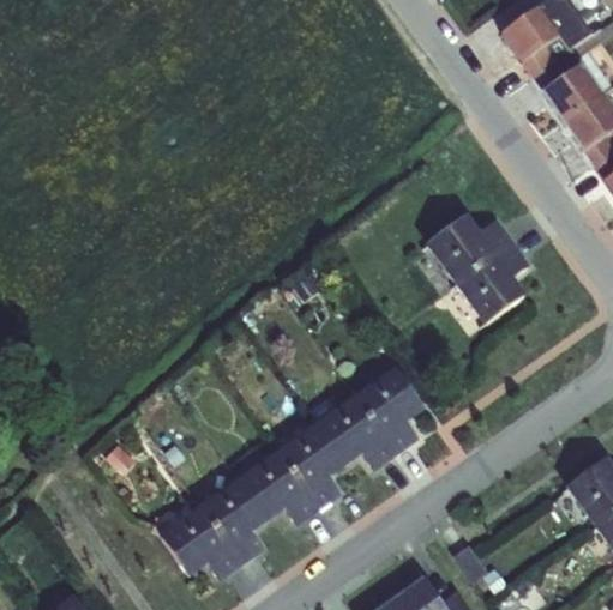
[(594,0),(599,11),(612,5),(612,0),(594,0)]
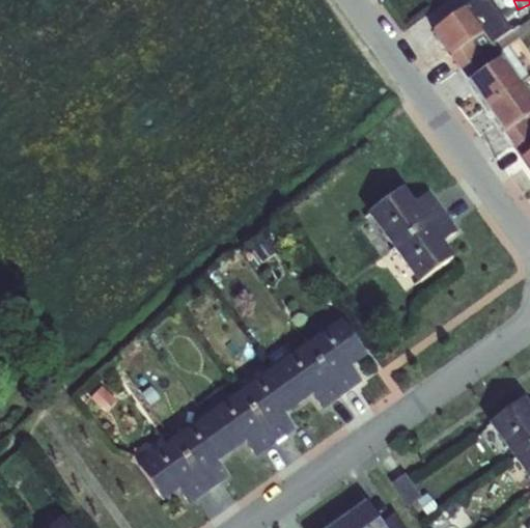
[(434,27),(450,52),(485,27),(469,2),(434,27)]
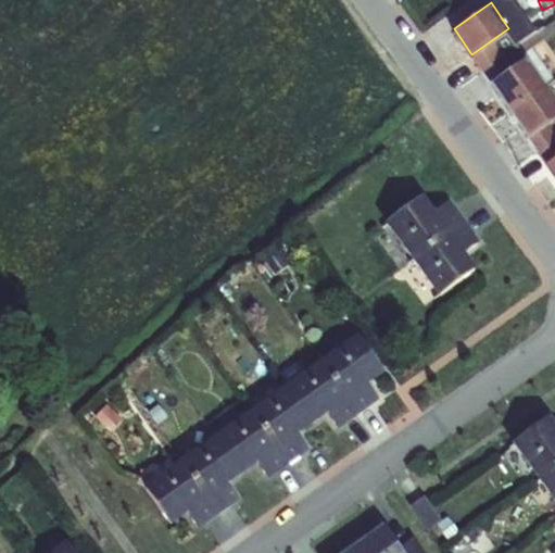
[(471,54),(481,67),(515,41),(535,29),(544,23),(543,23),(535,11),(508,28),(471,54)]
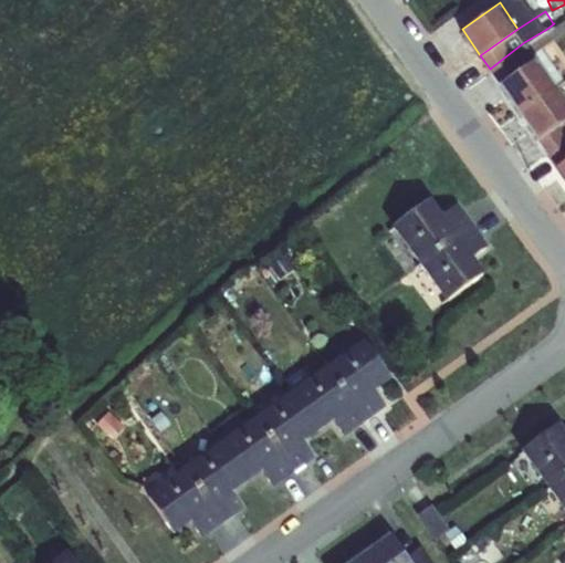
[(490,69),(499,82),(535,56),(554,82),(563,75),(541,45),(551,39),(545,30),(524,42),(490,69)]
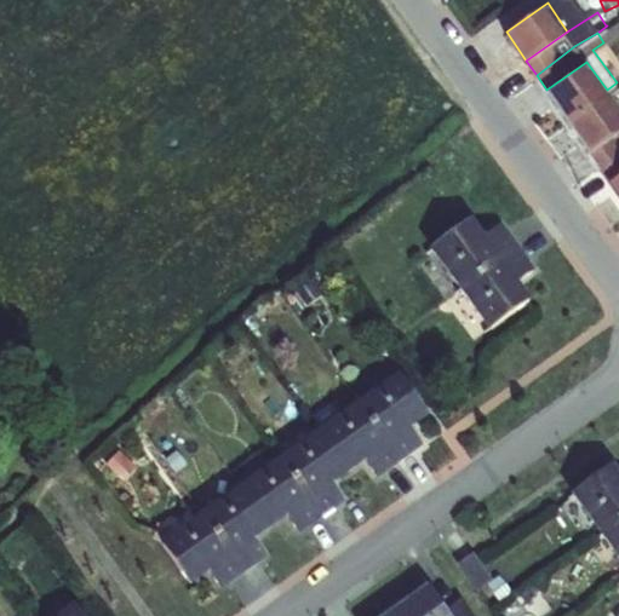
[(546,90),(568,121),(608,92),(607,90),(586,62),(546,90)]
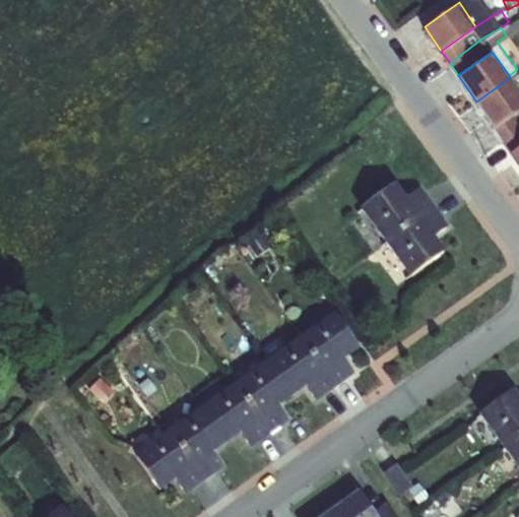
[(518,89),(510,77),(476,102),(494,126),(518,108),(518,89)]
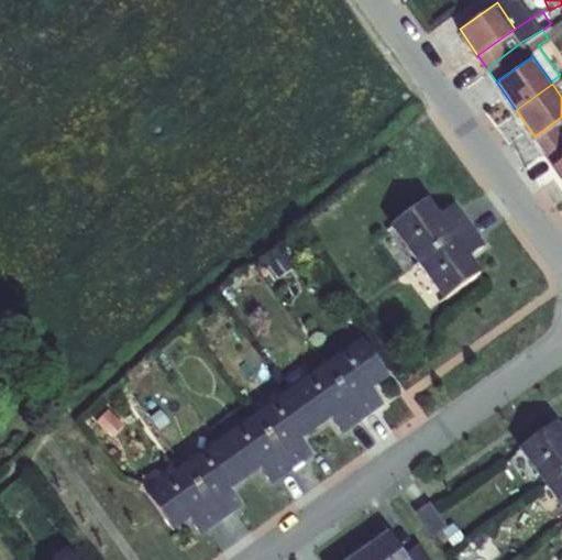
[(561,117),(535,136),(544,150),(561,136),(561,117)]
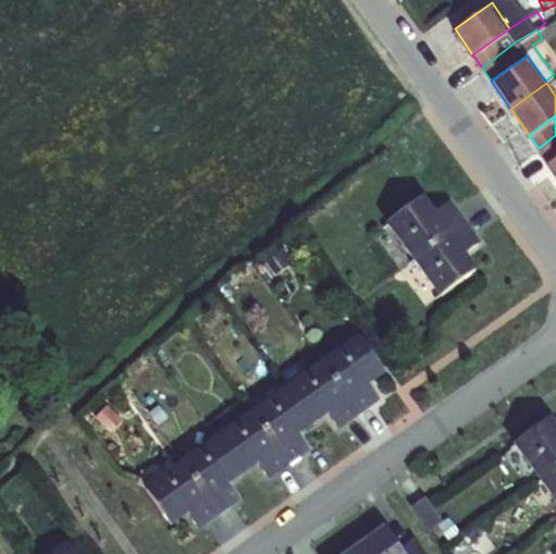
[(555,135),(539,148),(547,161),(555,156),(555,135)]
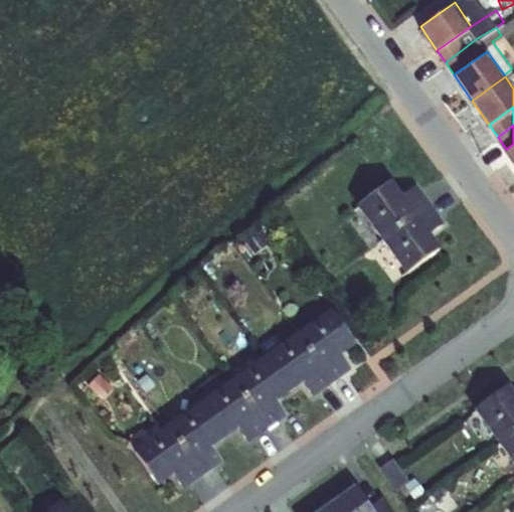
[(356,203),(381,236),(431,201),(416,183),(402,193),(392,178),(356,203)]
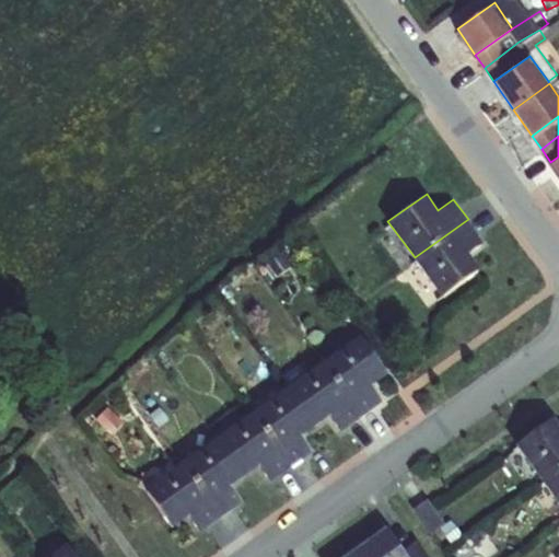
[(468,219),(415,257),(442,296),(479,267),(468,251),(482,240),(468,219)]
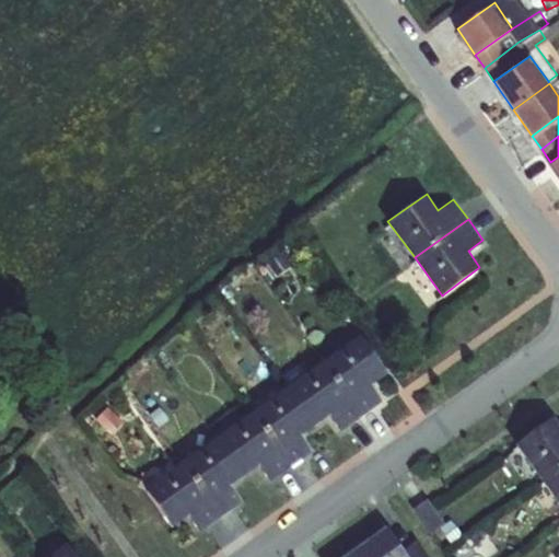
[(267,260),(276,274),(295,260),(287,247),(267,260)]
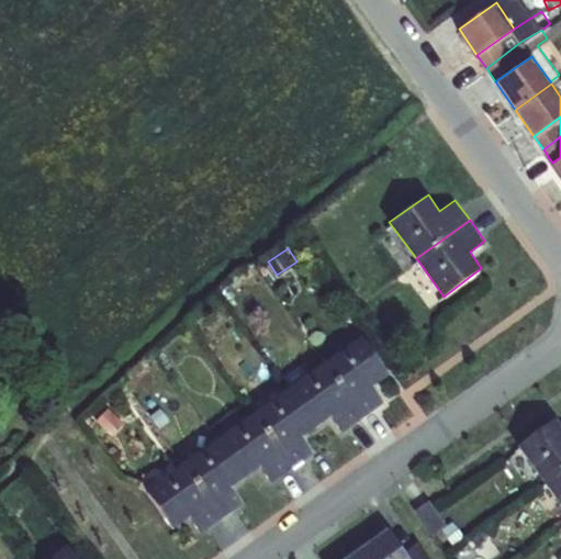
[(411,331),(417,341),(434,331),(427,320),(411,331)]
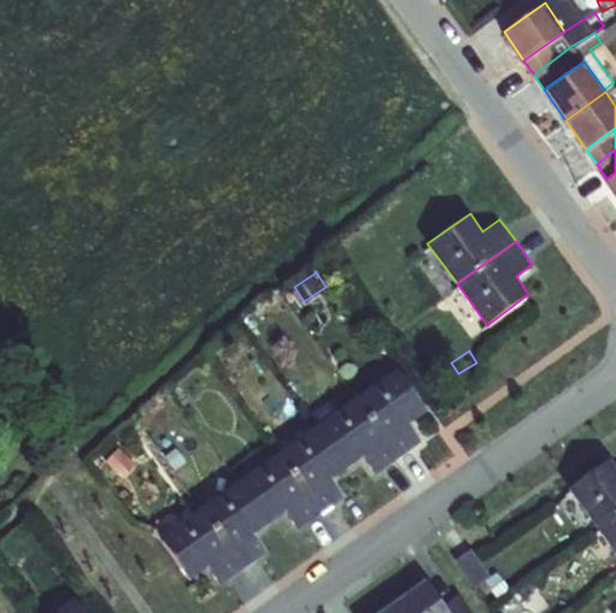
[(357,396),(398,455),(422,440),(410,423),(427,411),(398,367),(357,396)]
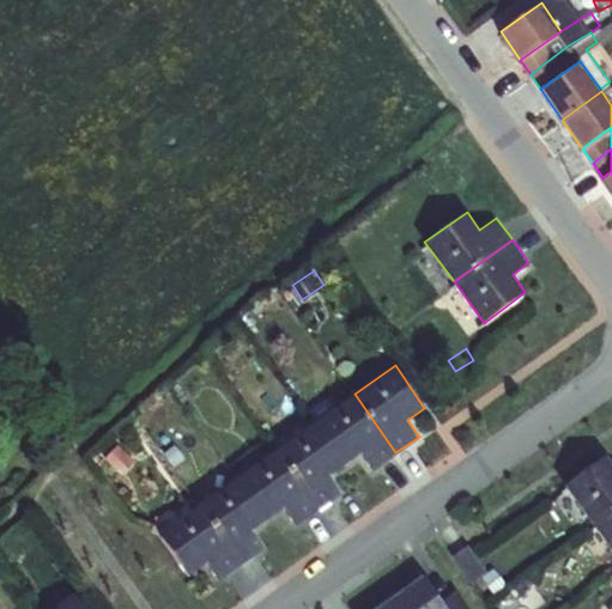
[(395,452),(355,394),(317,421),(346,462),(361,452),(373,469),(395,452)]
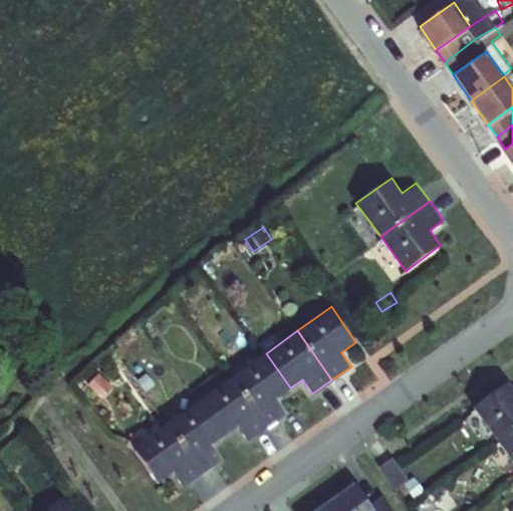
[(126,344),(134,353),(144,346),(138,337),(126,344)]
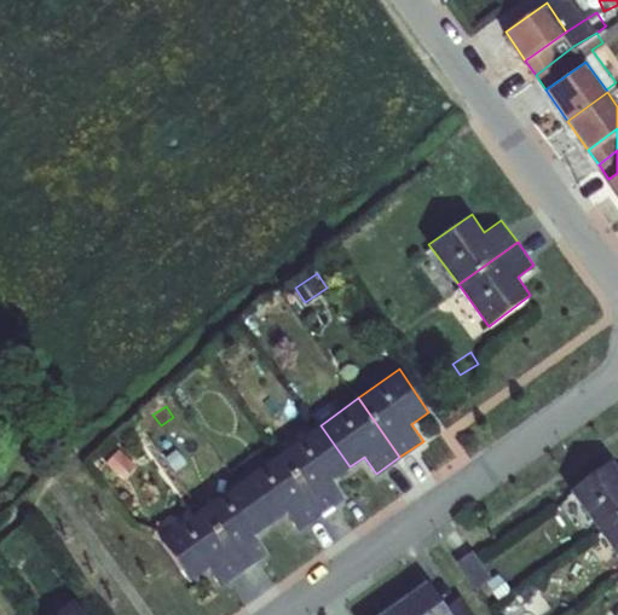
[(279,453),(322,512),(345,497),(333,479),(350,466),(321,425),(279,453)]
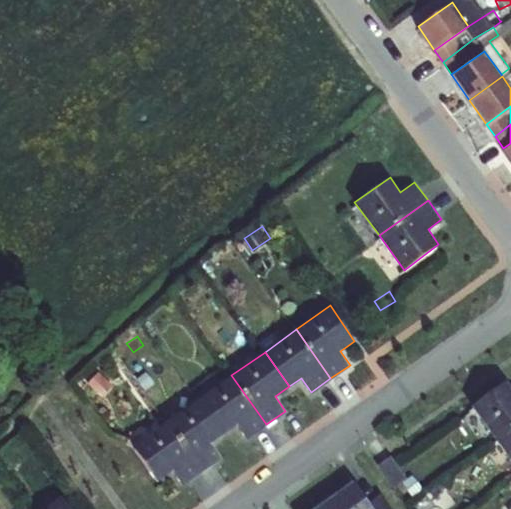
[(89,382),(97,389),(108,377),(100,370),(89,382)]
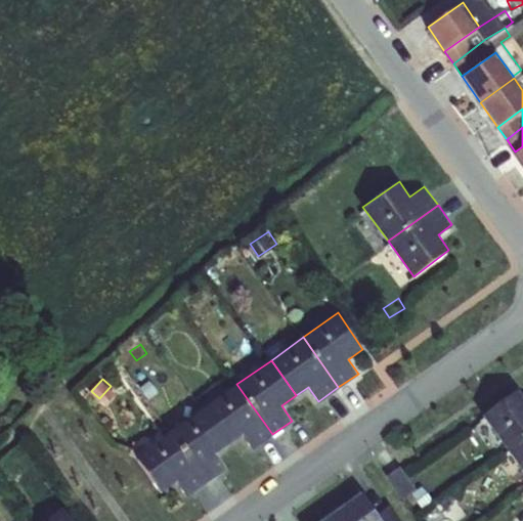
[(272,434),(236,384),(204,407),(229,443),(243,433),(253,447),(272,434)]
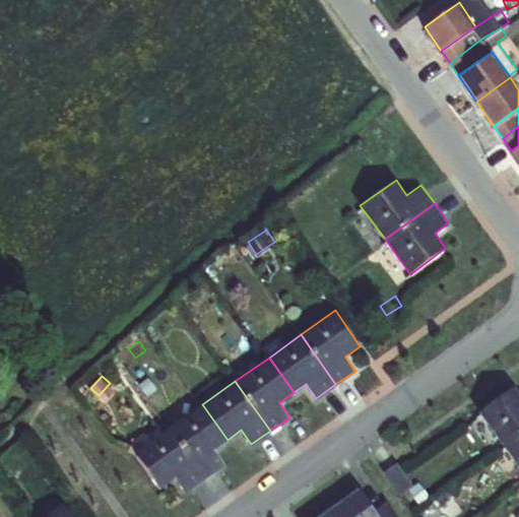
[(478,411),(504,446),(518,435),(518,392),(514,386),(478,411)]
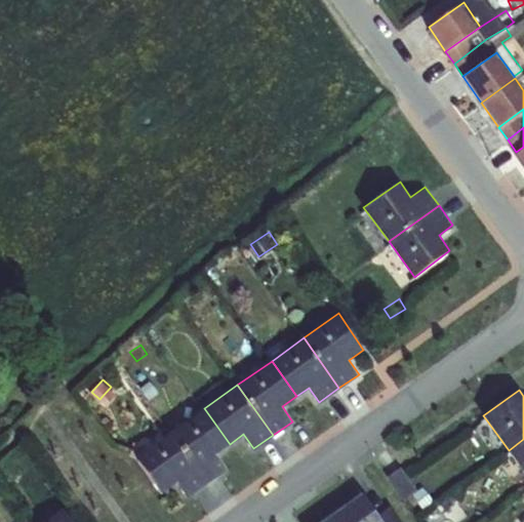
[(204,408),(172,432),(207,482),(227,468),(216,453),(230,444),(204,408)]
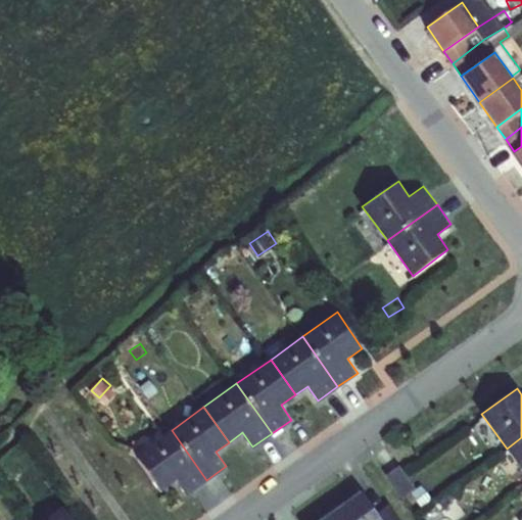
[(136,455),(161,490),(177,480),(186,494),(206,480),(172,430),(136,455)]
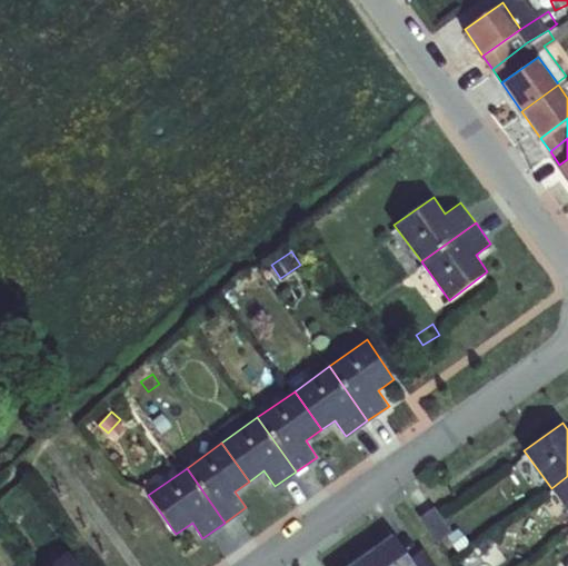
[(567,476),(551,488),(567,510),(567,476)]
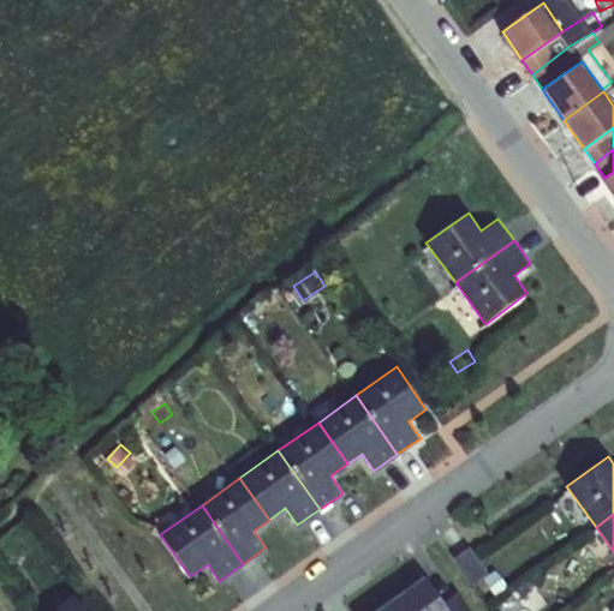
[(22,523),(33,538),(42,529),(31,516),(22,523)]
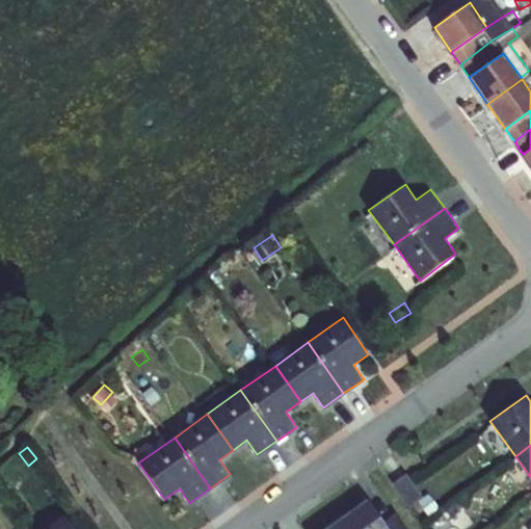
[(392,481),(409,504),(422,495),(405,472),(392,481)]
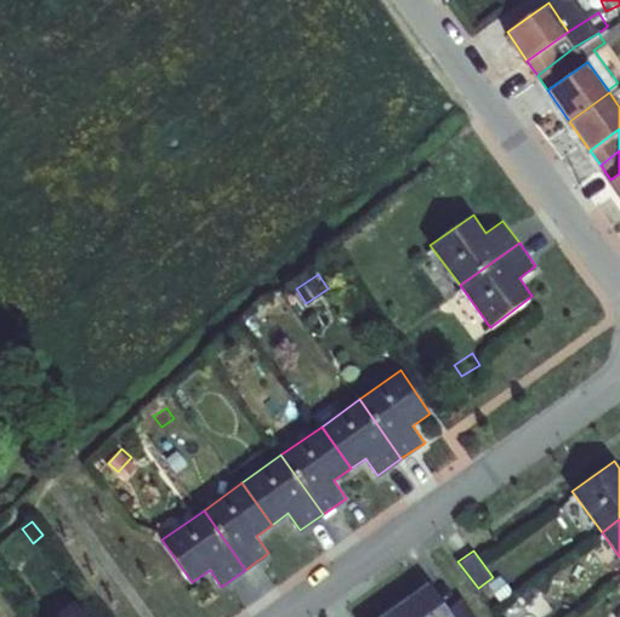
[(489,583),(499,598),(507,592),(498,577),(489,583)]
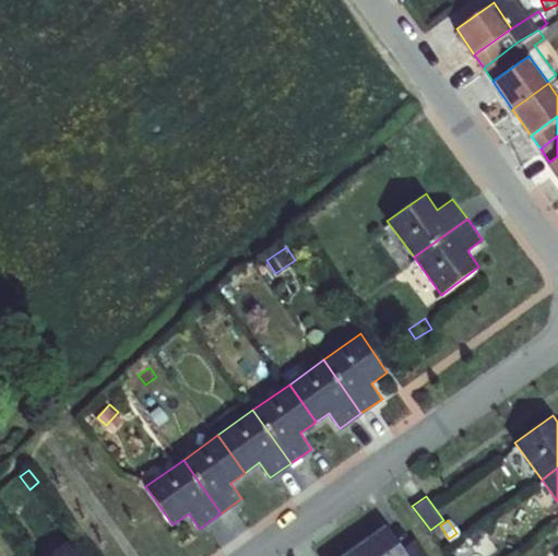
[(357,545),(364,555),(406,555),(401,547),(386,525),(357,545)]
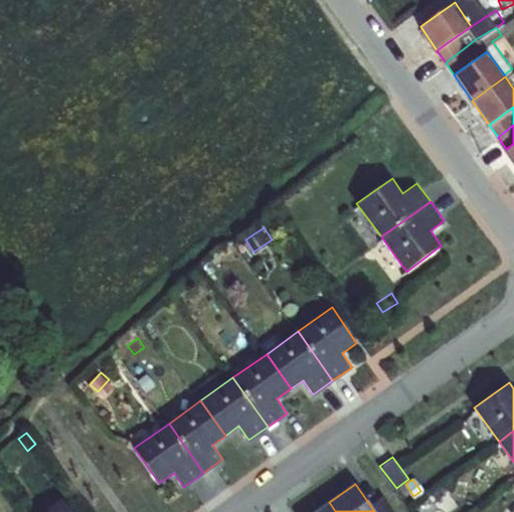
[(369,504),(374,511),(394,511),(383,495),(369,504)]
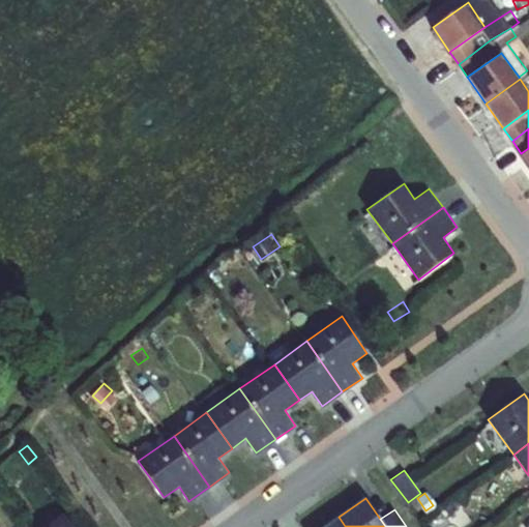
[(46,526),(74,526),(64,514),(46,526)]
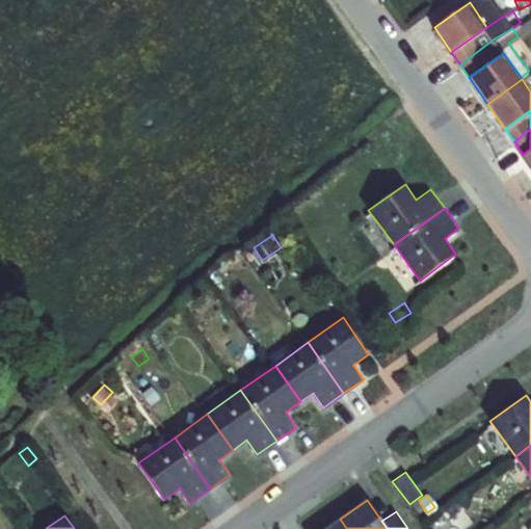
[(346,528),(340,519),(325,528),(346,528)]
